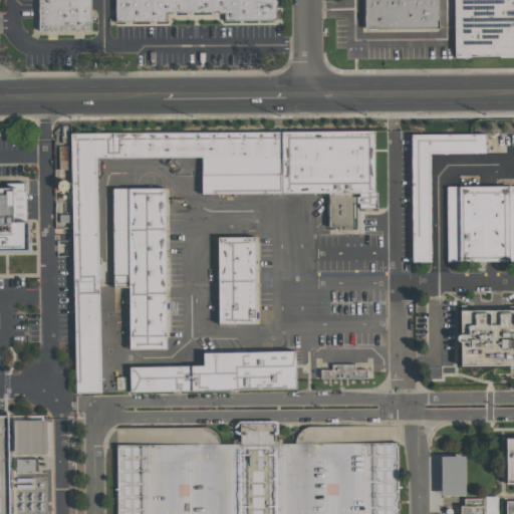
[(89,0),(90,30),(38,30),(38,0),(89,0)]
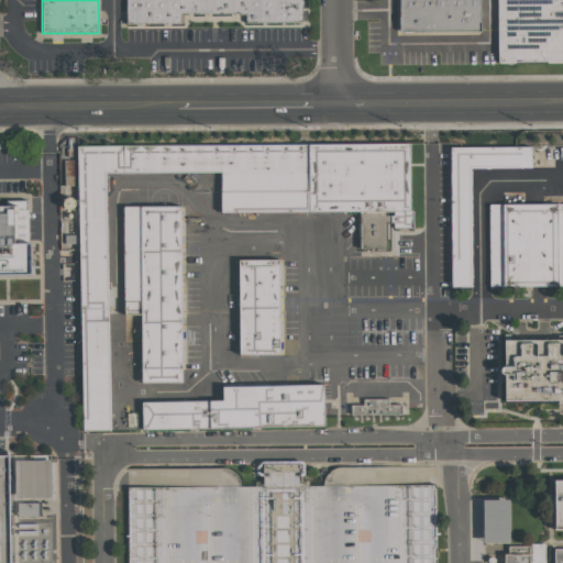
[(180,23),(127,23),(125,0),(300,0),(300,22),(246,22),(246,13),(180,14),(180,23)]
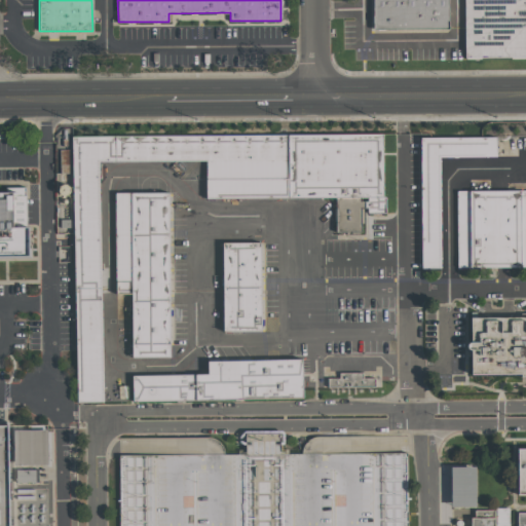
[(449,0),(449,30),(371,30),(371,0),(449,0)]
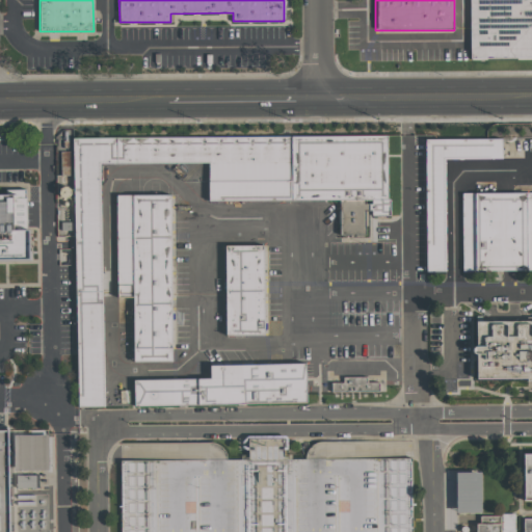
[(469,0),(531,0),(531,56),(470,57),(469,0)]
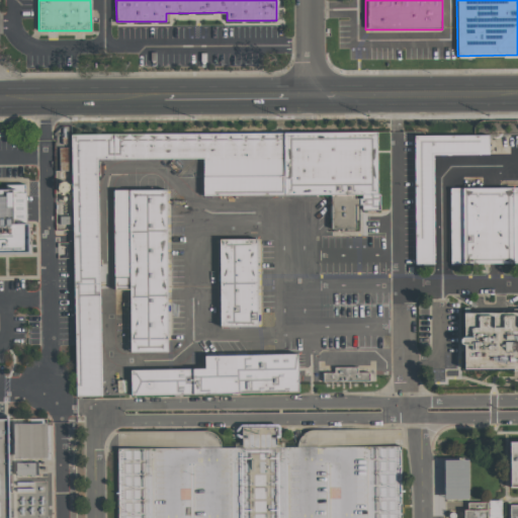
[(72,136),(376,131),(377,192),(203,195),(203,158),(97,160),(101,396),(76,396),(72,136)]
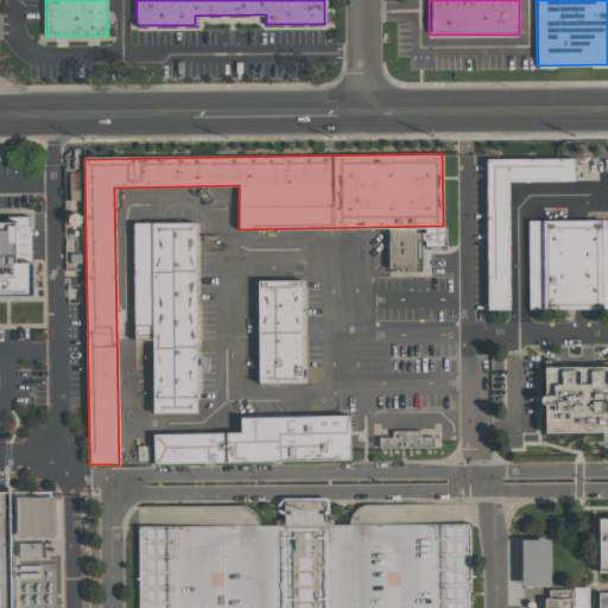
[(487,309),(486,158),(572,158),(572,181),(508,181),(510,309),(487,309)]
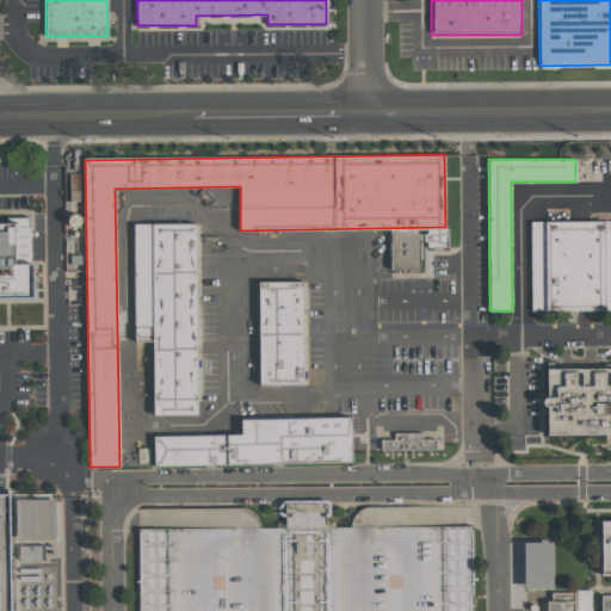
[(0,222),(6,222),(6,217),(29,216),(29,227),(30,227),(31,263),(34,263),(34,296),(0,296),(0,222)]
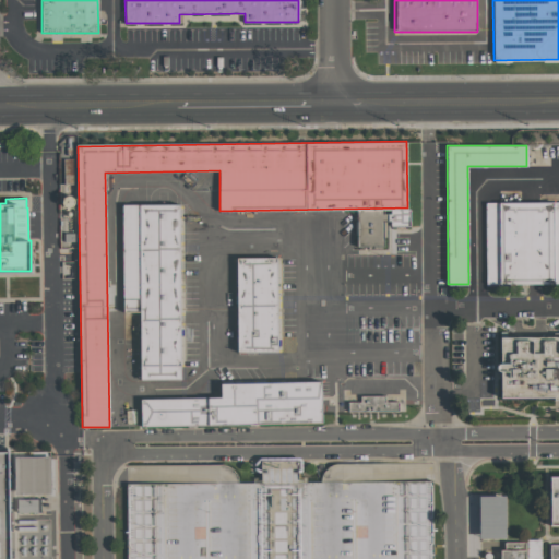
[(485,203),(558,203),(558,284),(485,284),(485,203)]
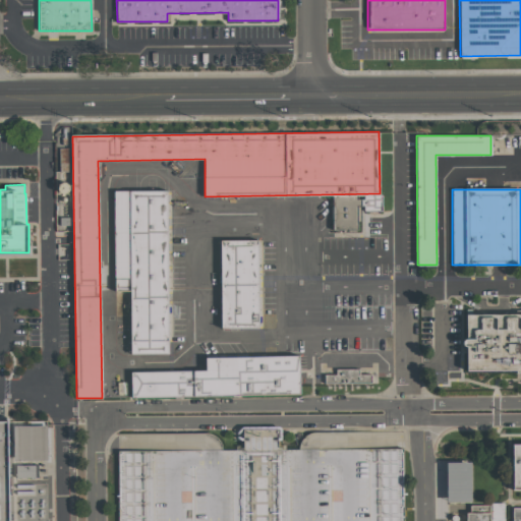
[(114,191),(166,190),(168,354),(130,354),(130,291),(115,291),(114,191)]
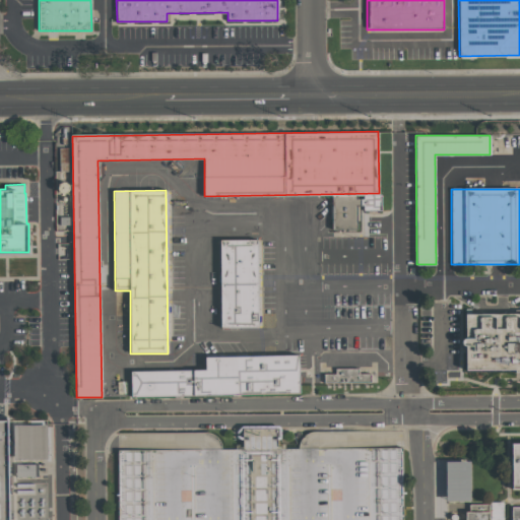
[(257,239),(258,326),(220,326),(219,239),(257,239)]
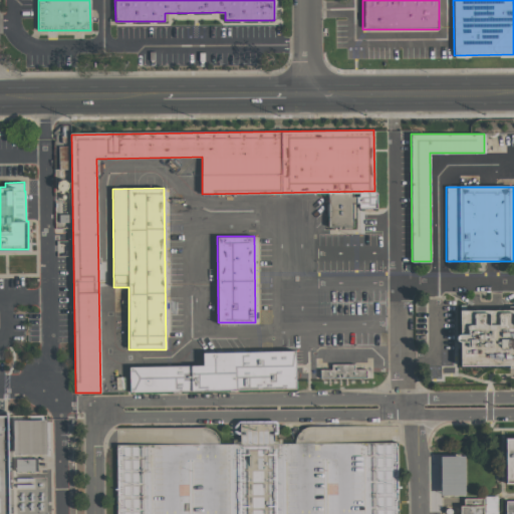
[(513,366),(510,366),(510,363),(461,363),(461,308),(513,308),(513,366)]
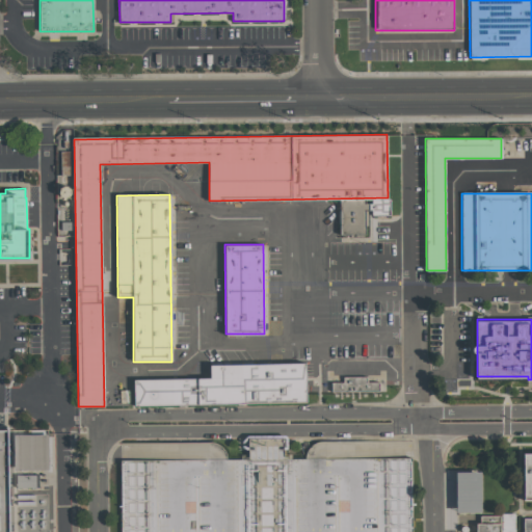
[(210,377),(210,365),(304,363),(306,402),(134,406),(133,379),(210,377)]
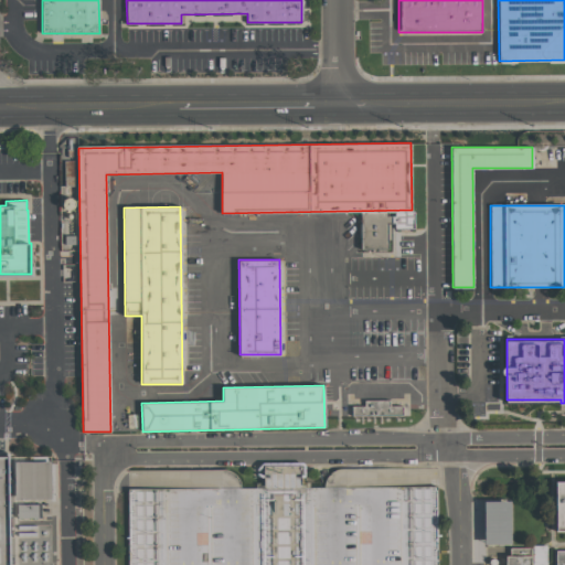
[(390,400),(390,406),(402,405),(402,415),(352,415),(351,406),(364,405),(364,400),(390,400)]
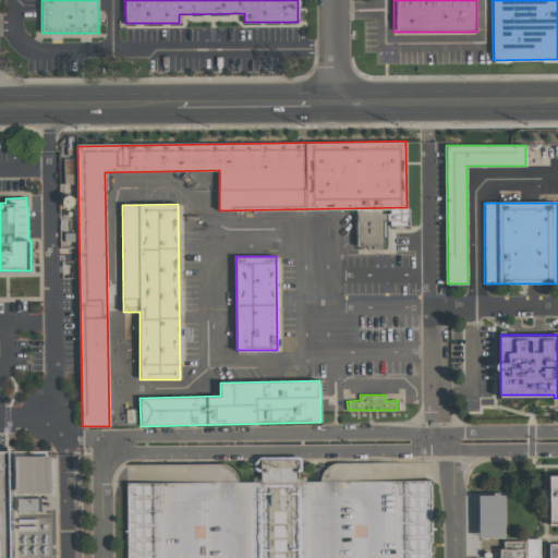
[(0,557),(0,450),(8,450),(9,557),(0,557)]
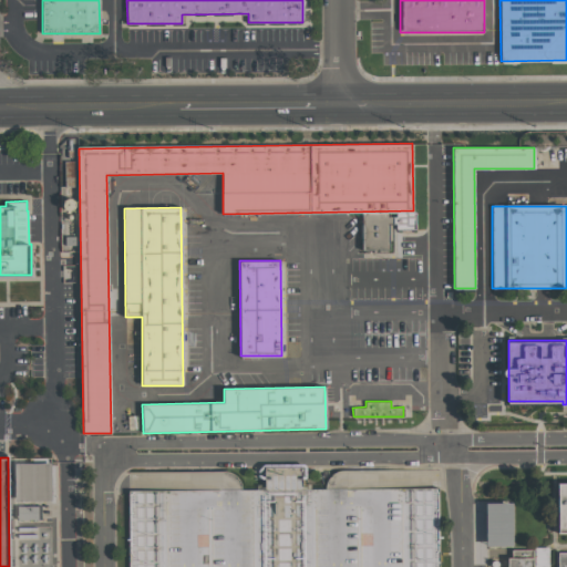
[(51,463),(51,500),(16,500),(14,464),(51,463)]
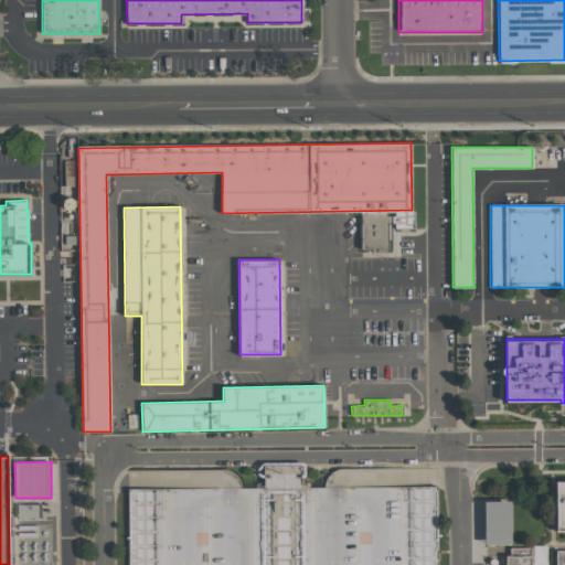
[(555,481),(564,481),(564,532),(556,532),(555,481)]
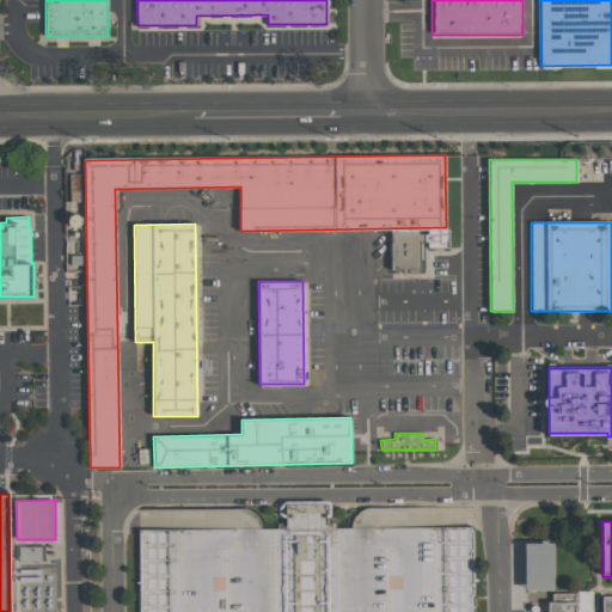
[(472,611),(139,611),(139,531),(472,527),(472,611)]
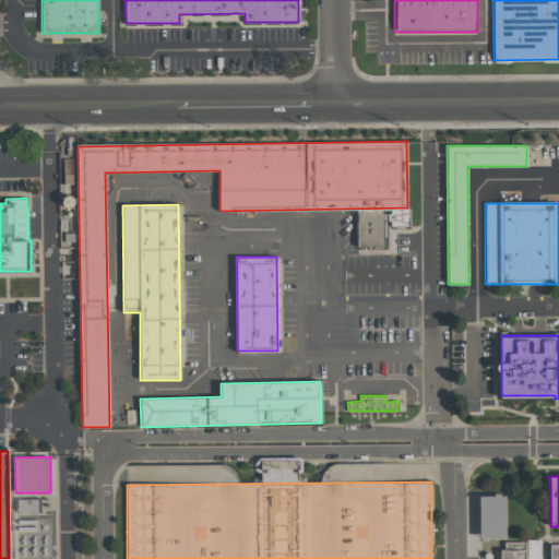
[(479,496),(504,496),(506,539),(479,539),(479,496)]
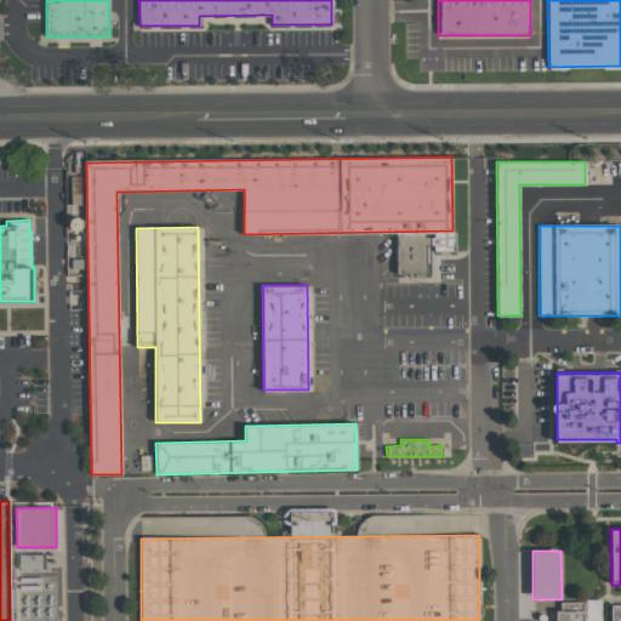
[(43,554),(20,554),(20,570),(43,570),(43,554)]
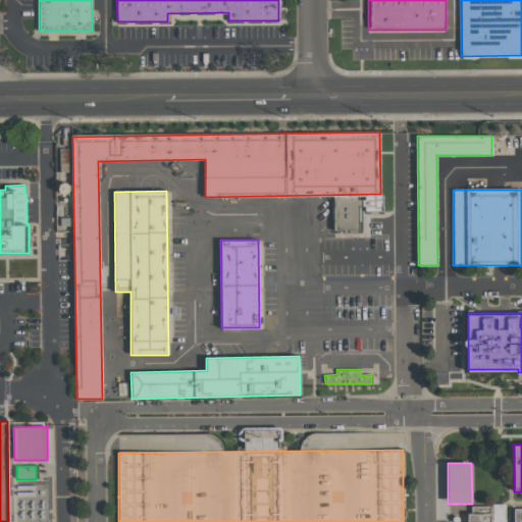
[(505,521),(505,505),(496,505),(494,521),(505,521)]
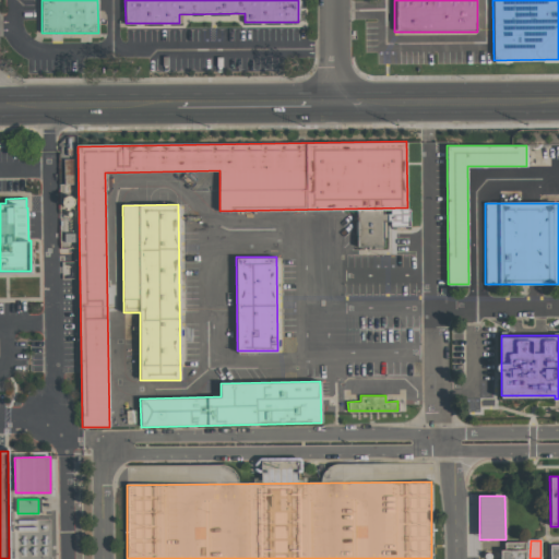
[(558,558),(549,558),(549,544),(558,544),(558,558)]
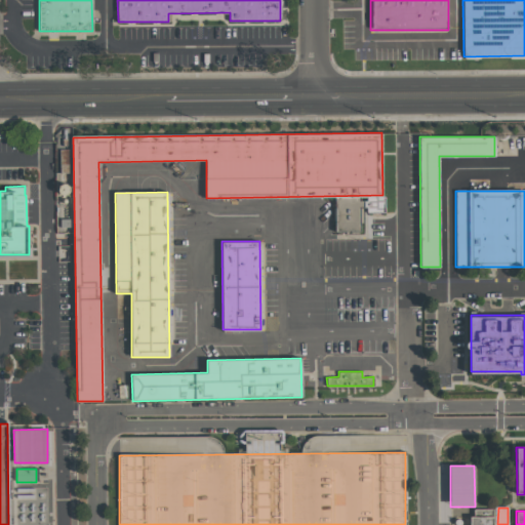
[(470,524),(470,516),(493,516),(493,524),(470,524)]
